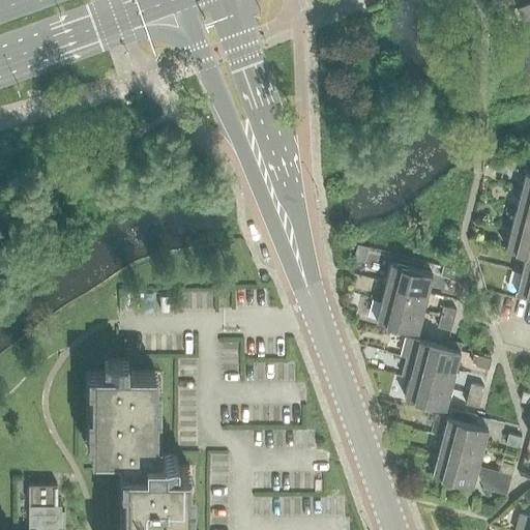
[(517,8),(522,21),(529,18),(529,13),(527,4),(517,8)]
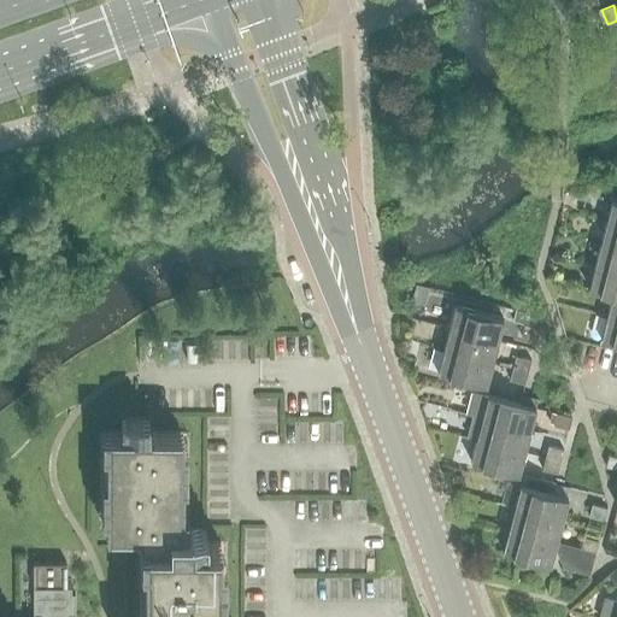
[(616,45),(604,50),(616,84),(616,45)]
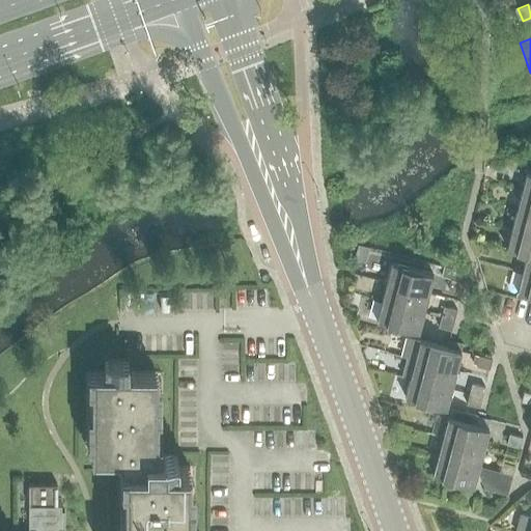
[(530,173),(526,172),(521,192),(530,194),(530,173)]
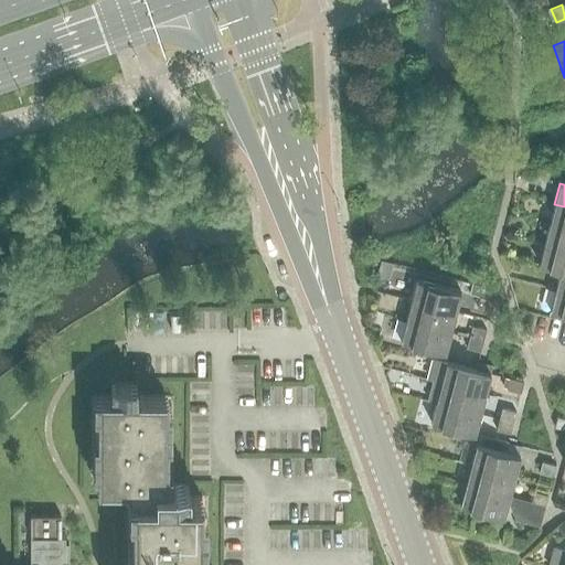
[(564,206),(554,204),(550,224),(564,227),(564,206)]
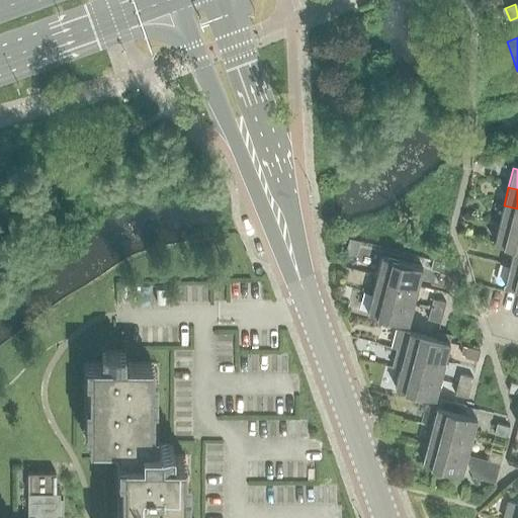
[(517,208),(504,205),(499,224),(517,228),(517,208)]
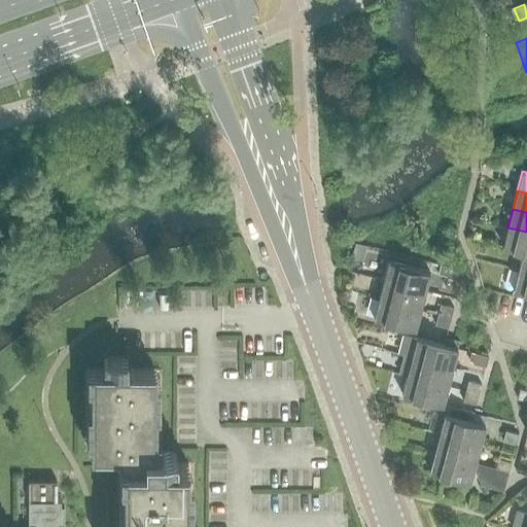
[(526,232),(507,227),(502,247),(523,252),(523,251),(526,252),(526,232)]
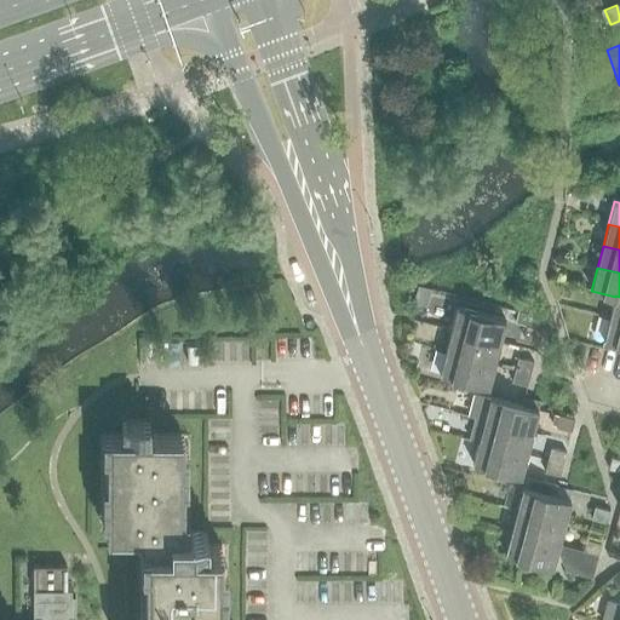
[(619,320),(619,297),(615,296),(615,297),(609,317),(619,320)]
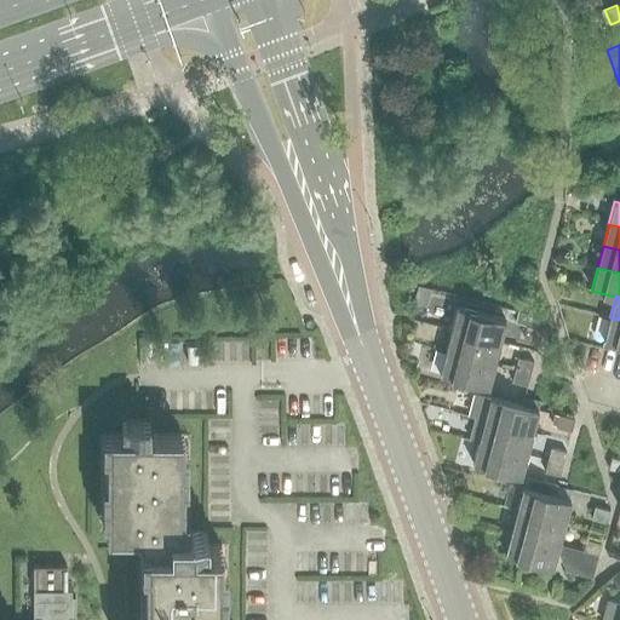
[(499,343),(505,320),(458,308),(452,329),(499,343)]
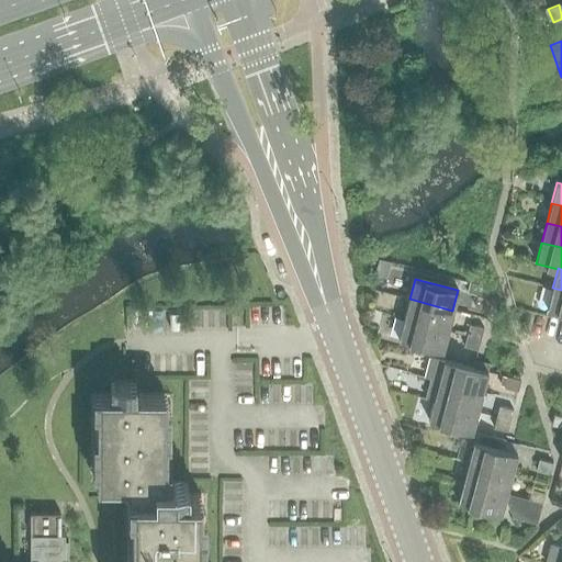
[(482,285),(479,295),(491,299),(494,289),(482,285)]
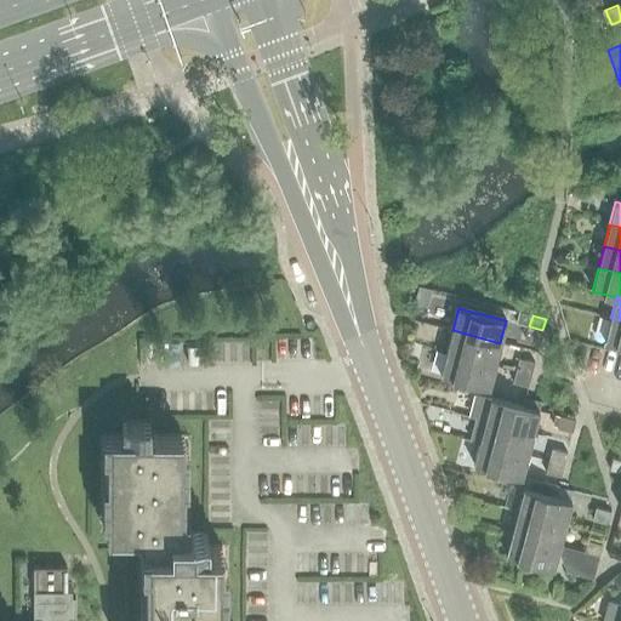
[(620,320),(610,318),(604,341),(620,345),(620,320)]
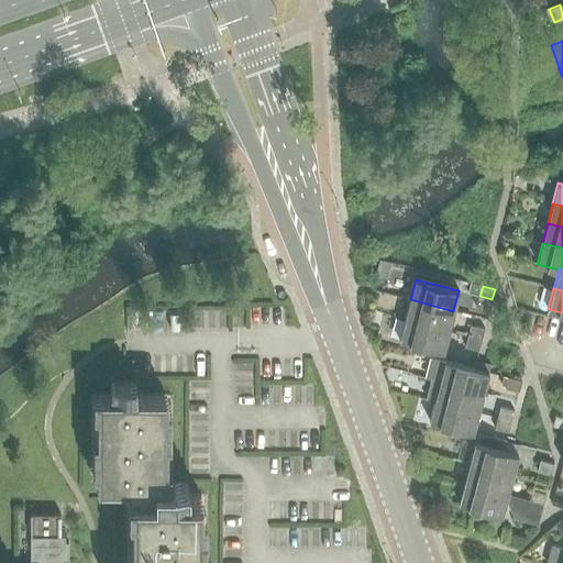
[(475,307),(488,310),(492,299),(479,296),(477,296),(475,307)]
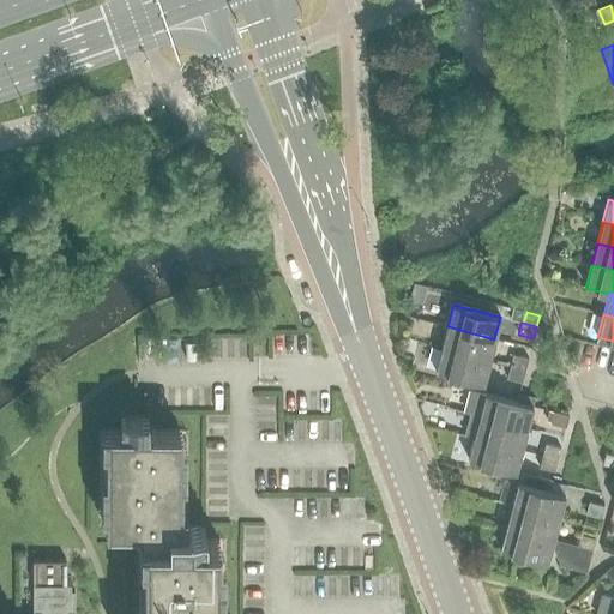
[(494,339),(447,326),(441,348),(488,361),(494,339)]
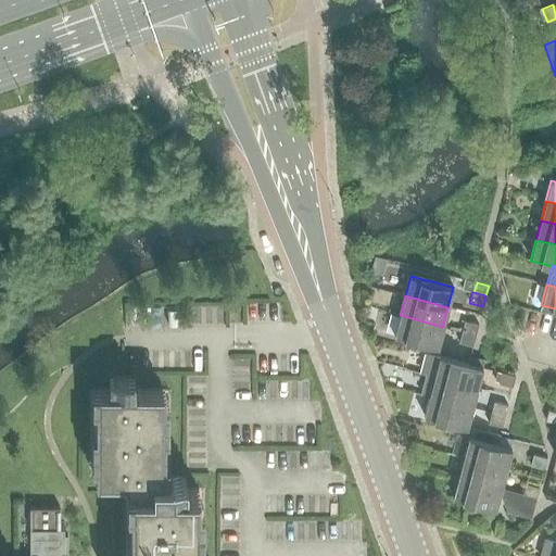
[(156,321),(158,301),(131,300),(130,320),(156,321)]
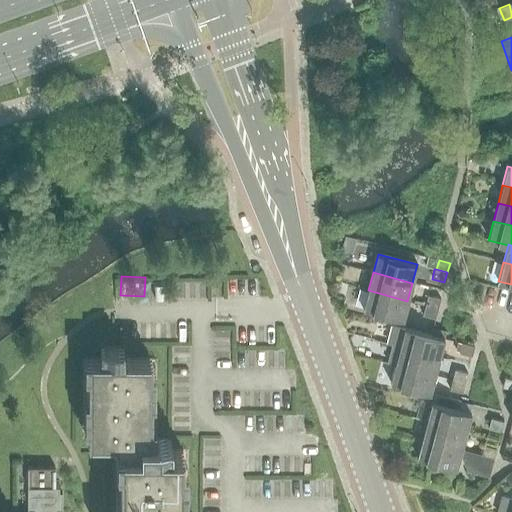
[(407,301),(368,290),(363,309),(402,320),(407,301)]
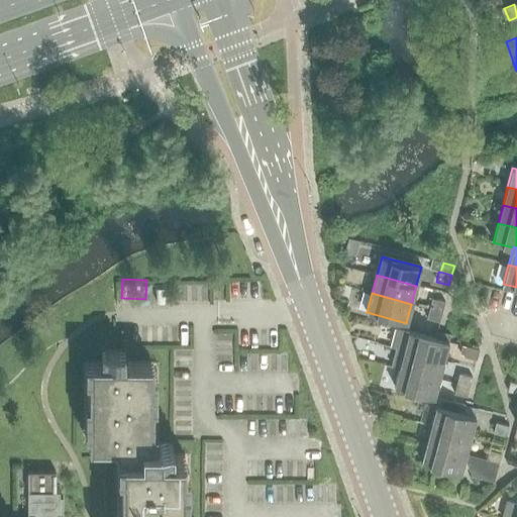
[(431,299),(429,308),(442,311),(444,302),(431,299)]
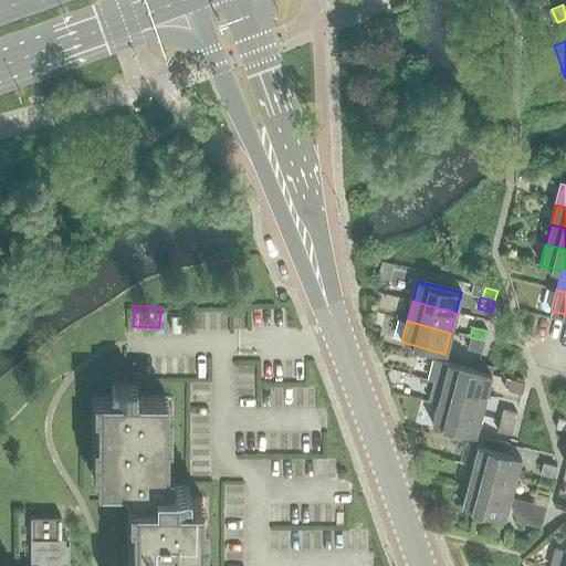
[(484,341),(470,337),(467,348),(481,352),(484,341)]
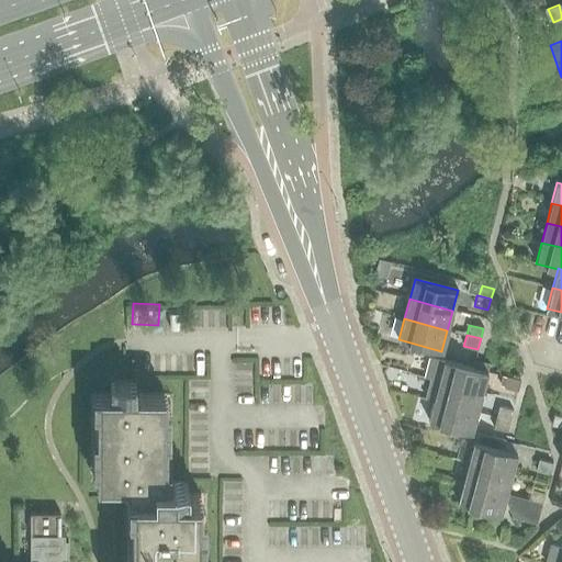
[(482,392),(487,371),(428,356),(423,377),(438,381),(482,392)]
